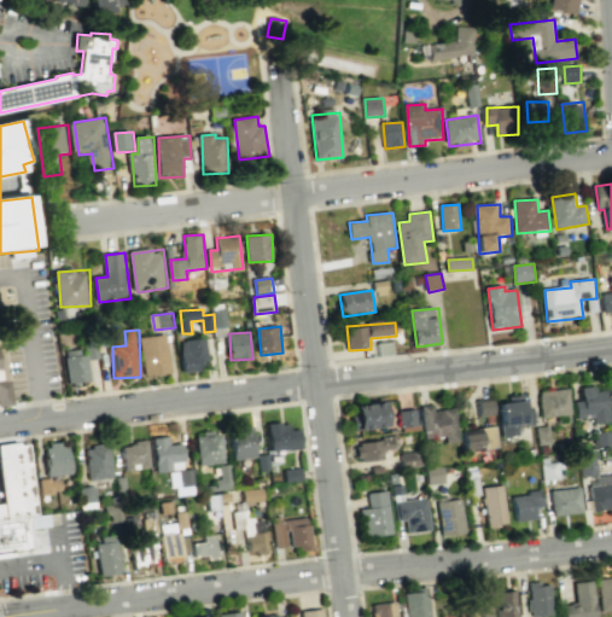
[(174,373),(168,335),(141,339),(149,377),(174,373)]
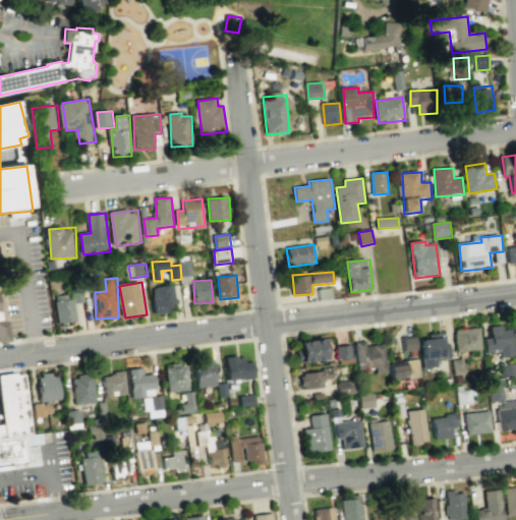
[(156,312),(177,311),(176,286),(155,287),(156,312)]
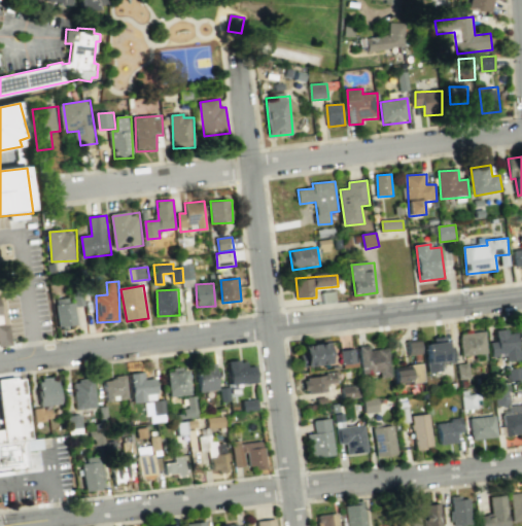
[(323,293),(324,304),(338,303),(337,292),(323,293)]
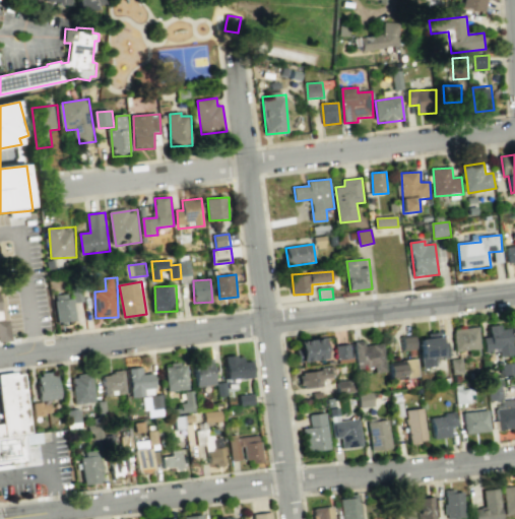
[(74,294),(77,304),(87,301),(84,290),(74,294)]
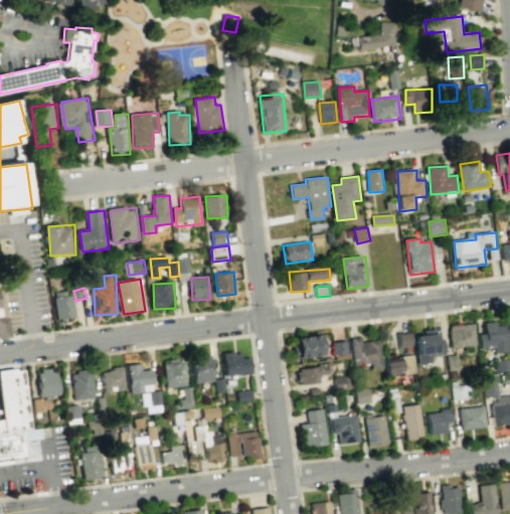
[(0,338),(9,338),(7,317),(1,317),(0,307),(0,338)]
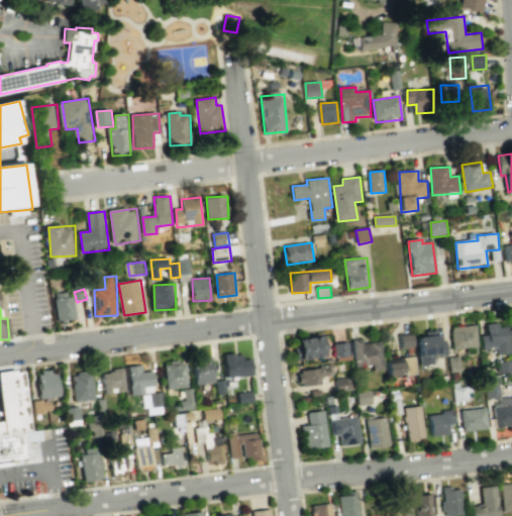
[(510,326),(501,327),(501,323),(489,324),(490,335),(484,336),(485,350),(499,348),(499,354),(511,353),(511,335),(510,326)]
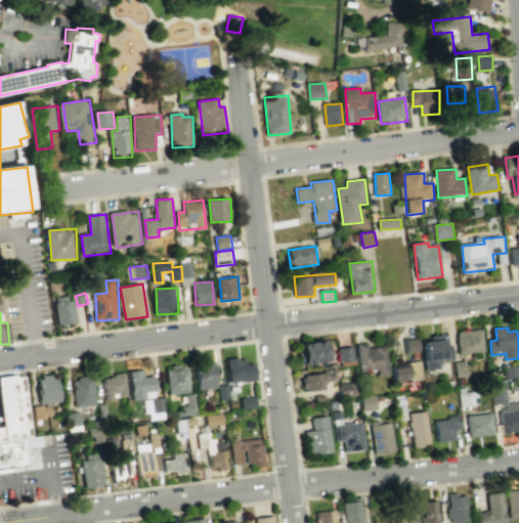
[(460,332),(461,353),(486,352),(485,331),(460,332)]
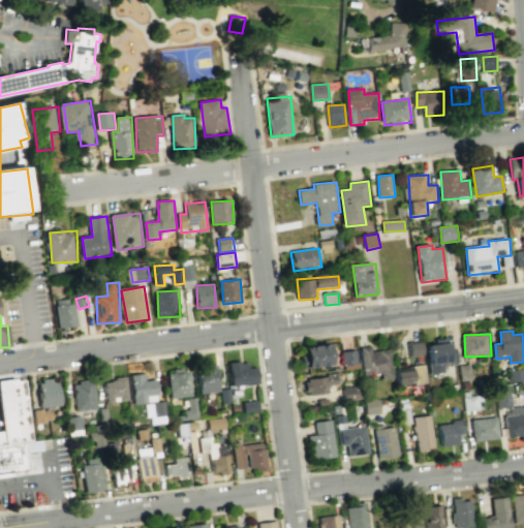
[(447,372),(447,366),(460,364),(458,348),(451,349),(450,340),(429,343),(433,374),(447,372)]
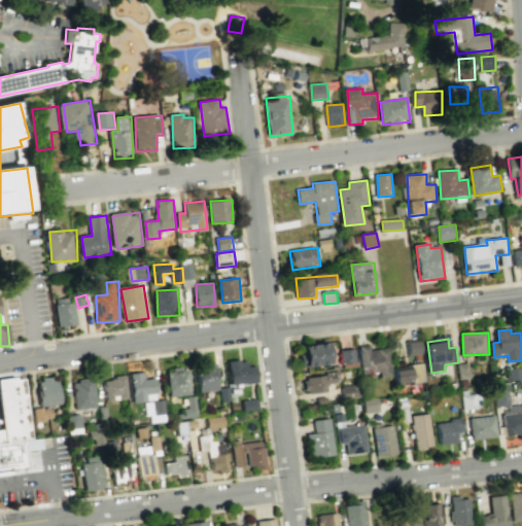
[(409,343),(411,356),(424,354),(422,341),(409,343)]
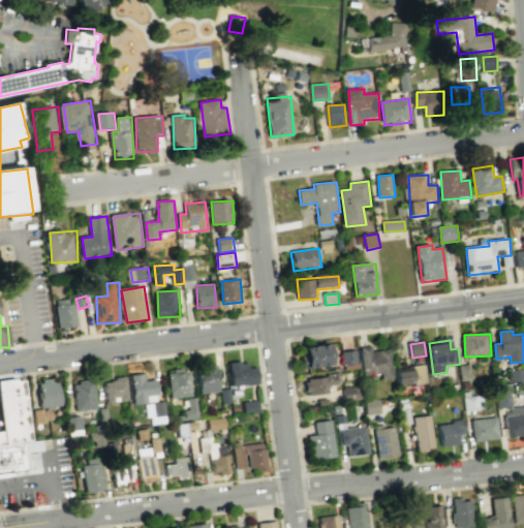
[(303,347),(305,369),(333,366),(331,345),(303,347)]
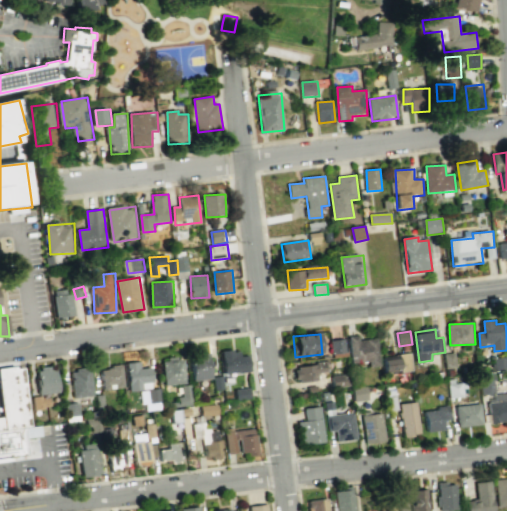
[(380,339),(361,340),(360,336),(351,337),(353,364),(371,362),(372,367),(382,367),(380,339)]
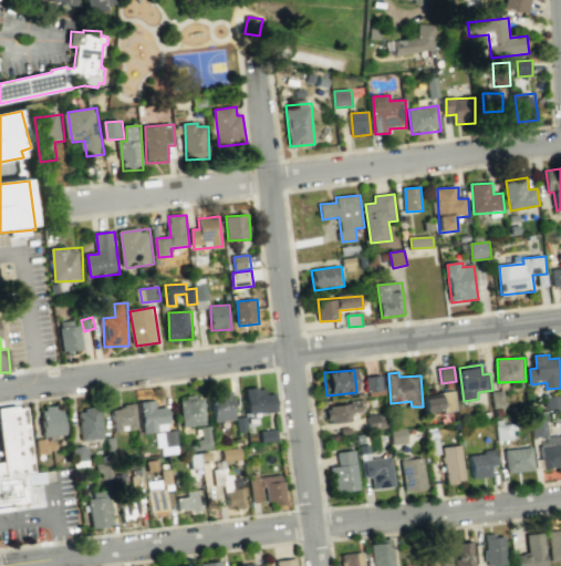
[(369,378),(370,397),(385,395),(384,377),(369,378)]
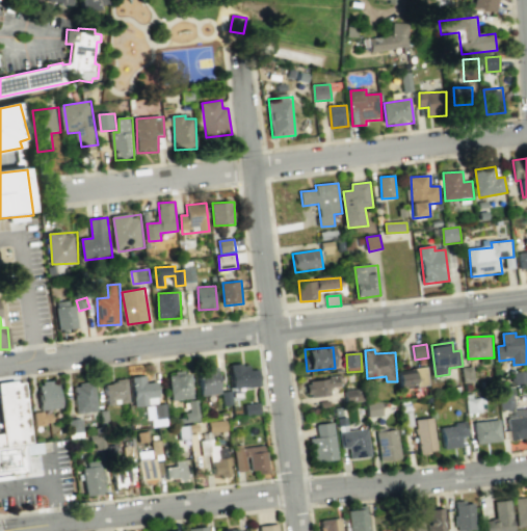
[(261,371),(252,371),(252,365),(234,365),(235,389),(261,388),(261,371)]
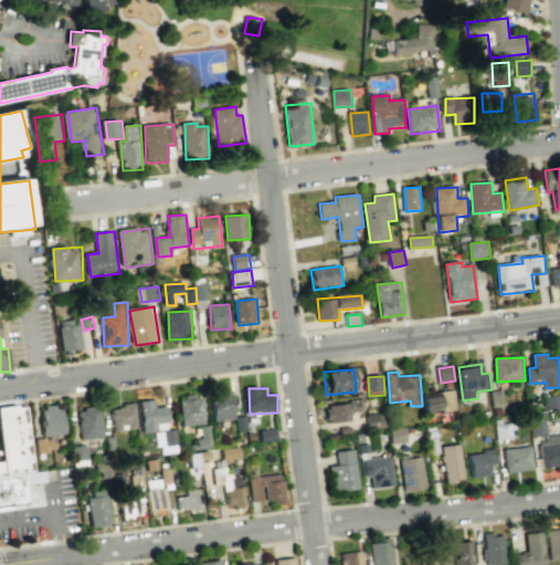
[(236,419),(234,391),(213,394),(217,421),(236,419)]
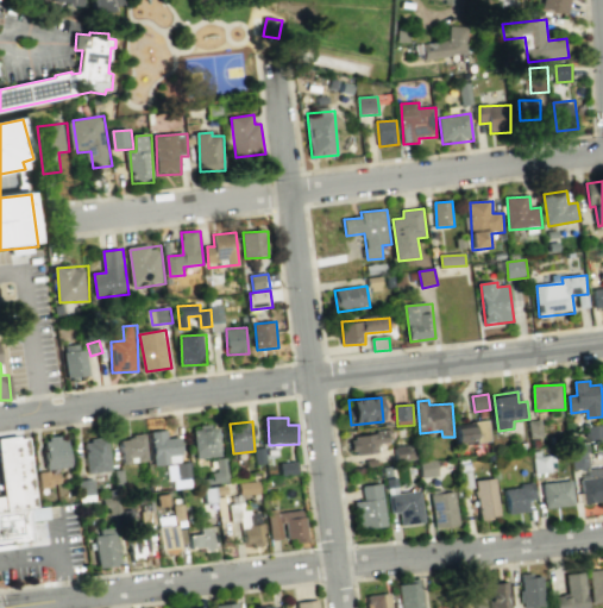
[(492,442),(490,421),(458,426),(462,445),(492,442)]
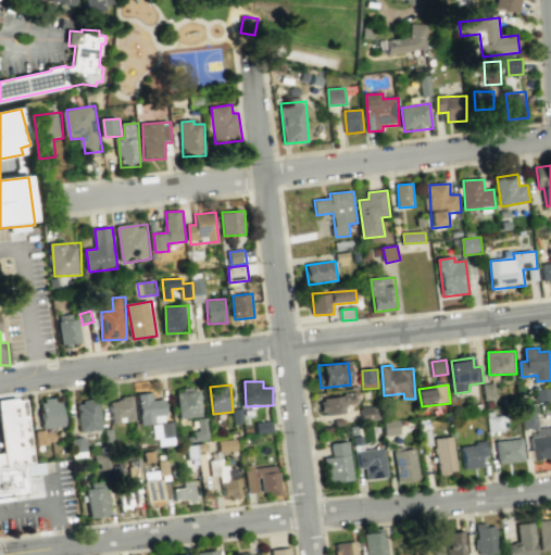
[(202,390),(179,390),(180,418),(203,418),(202,390)]
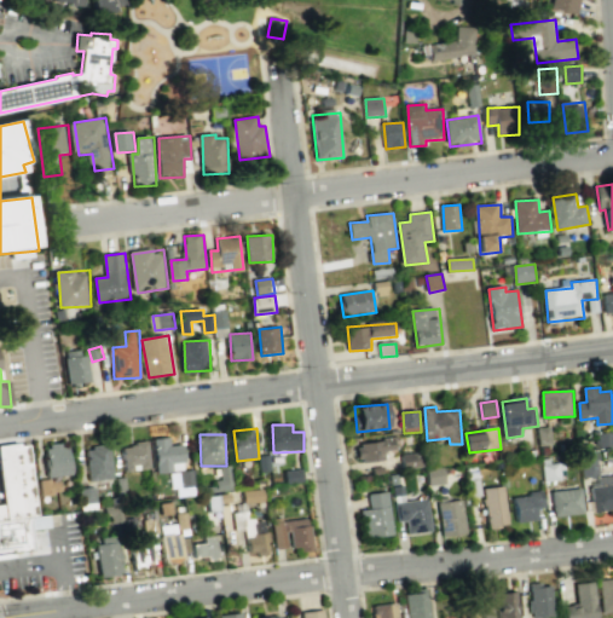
[(198,496),(196,471),(188,471),(185,445),(173,446),(172,438),(156,439),(160,474),(175,473),(178,497),(198,496)]
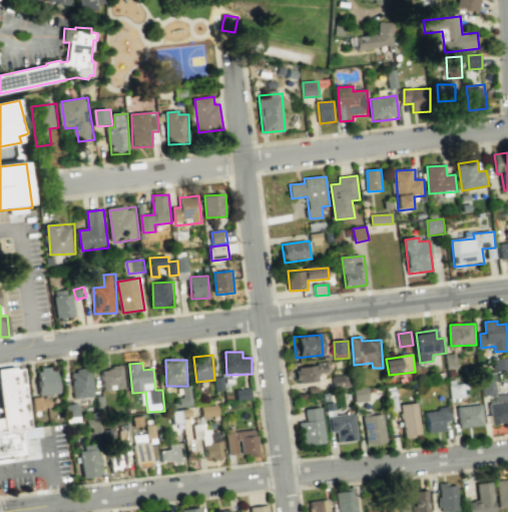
[(321,382),(321,374),(329,374),(329,365),(298,366),(299,383),(321,382)]
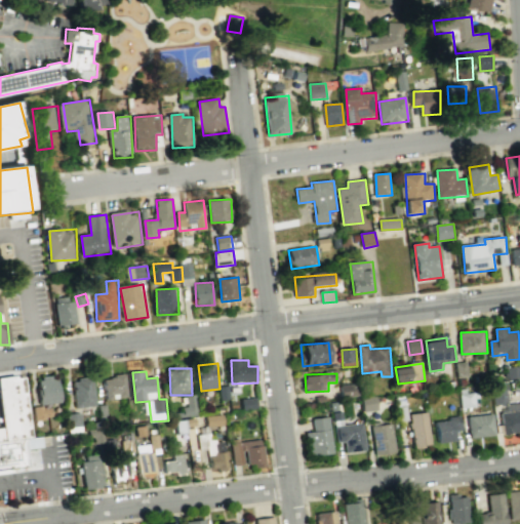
[(107,377),(109,400),(130,398),(128,375),(107,377)]
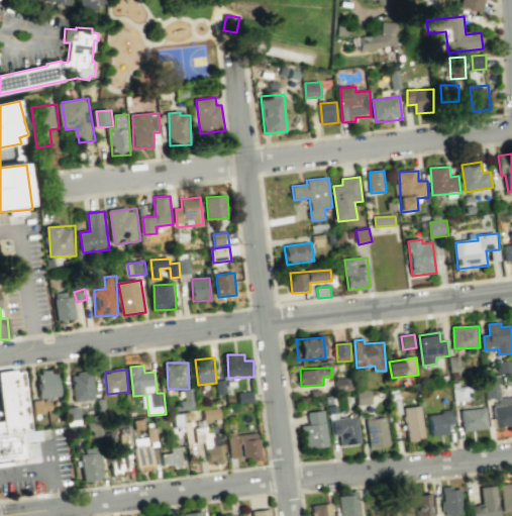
[(0,390),(0,373),(23,371),(26,398),(33,397),(37,431),(0,435),(0,423),(4,423),(0,390)]
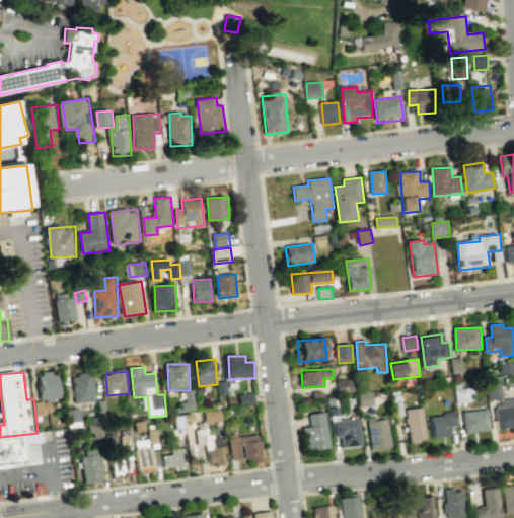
[(40,374),(42,400),(62,398),(60,372),(40,374)]
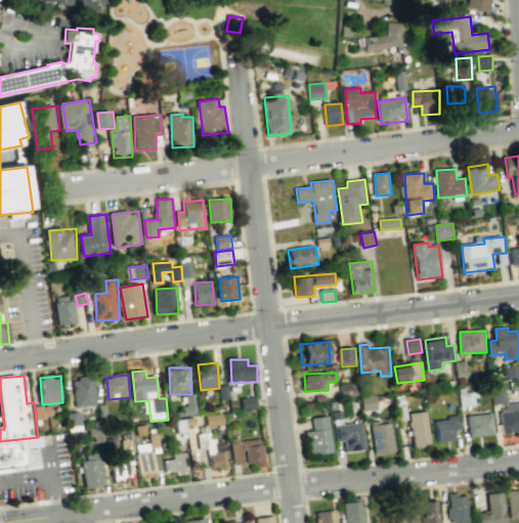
[(98,405),(95,378),(75,380),(78,407),(98,405)]
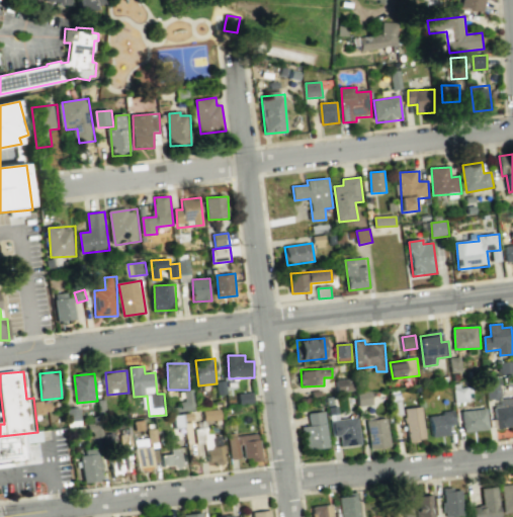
[(489,381),(491,400),(504,398),(502,380),(489,381)]
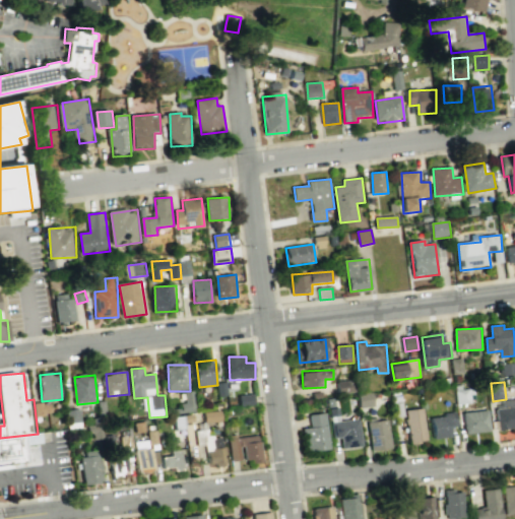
[(459,404),(474,404),(473,388),(458,389),(459,404)]
